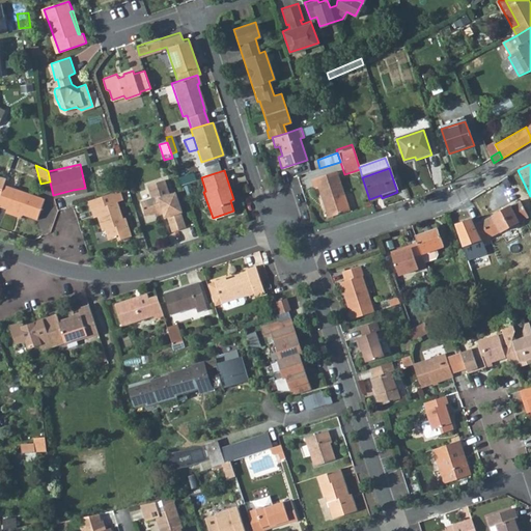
[(348,210),(336,170),(311,178),(314,187),(318,186),(328,217),(348,210)]
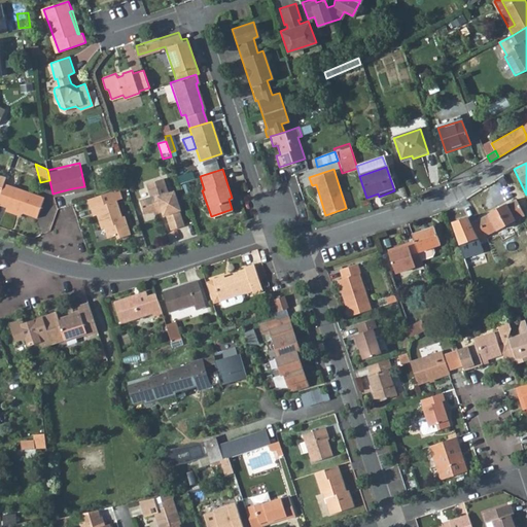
[(180,208),(173,188),(167,190),(163,178),(145,183),(149,194),(137,198),(142,212),(151,210),(159,207),(160,211),(161,214),(164,214),(169,229),(182,223),(178,209),(180,208)]
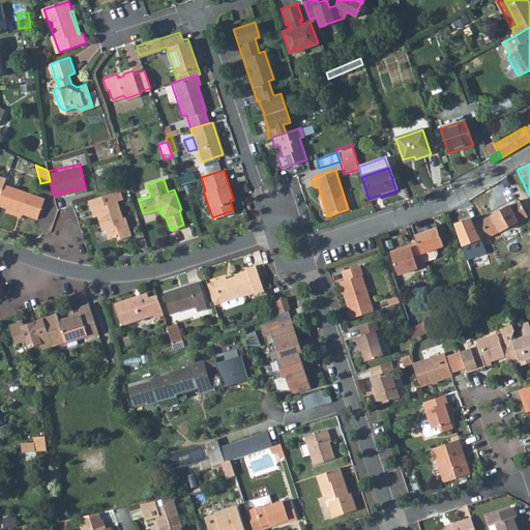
[(19,212),(34,217),(41,196),(3,182),(0,192),(0,205),(4,207),(19,212)]
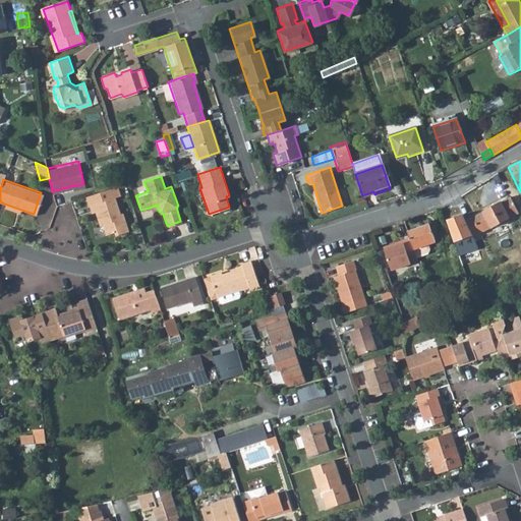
[(104,234),(113,231),(114,234),(127,230),(121,212),(119,213),(113,195),(119,194),(116,185),(84,196),(88,204),(90,213),(94,212),(98,226),(101,225),(104,234)]
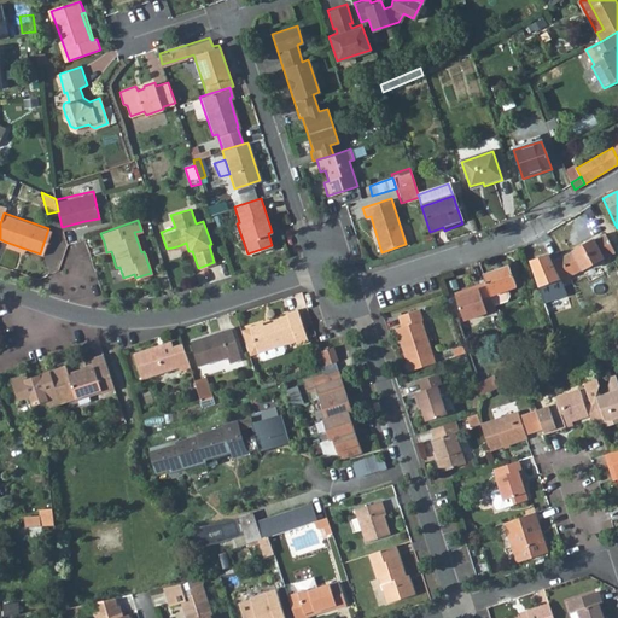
[(617,228),(605,235),(616,255),(617,252),(617,228)]
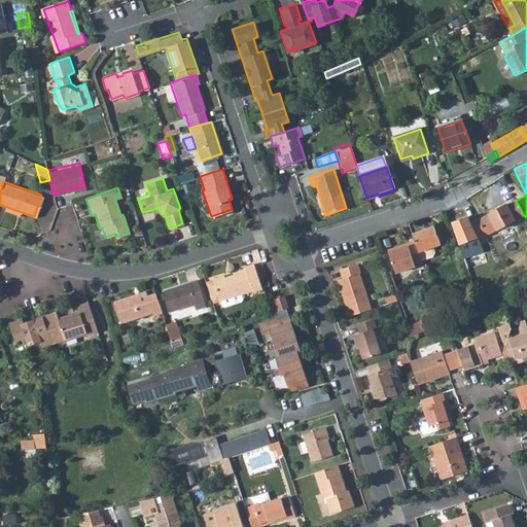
[(455,205),(463,234),(475,225),(472,217),(477,216),(471,196),(455,205)]
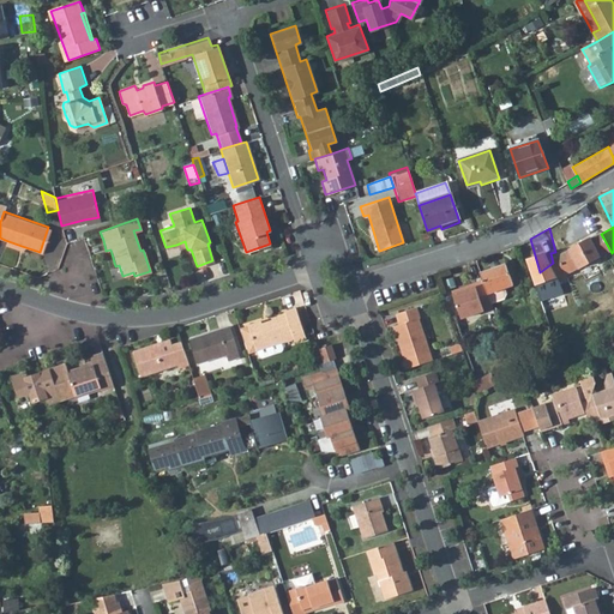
[(601,234),(558,257),(569,276),(612,253),(601,234)]
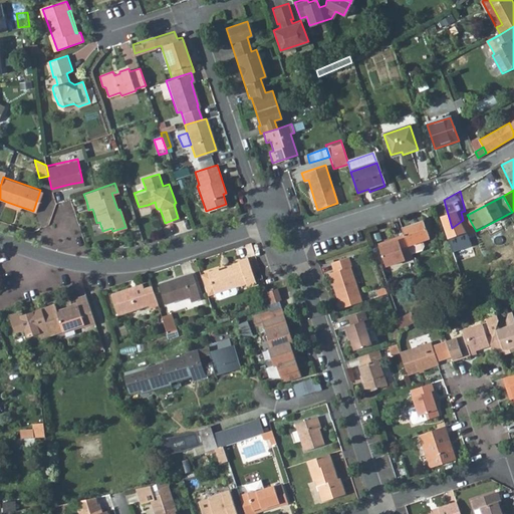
[(4,201),(2,204),(17,209),(18,206),(4,201)]
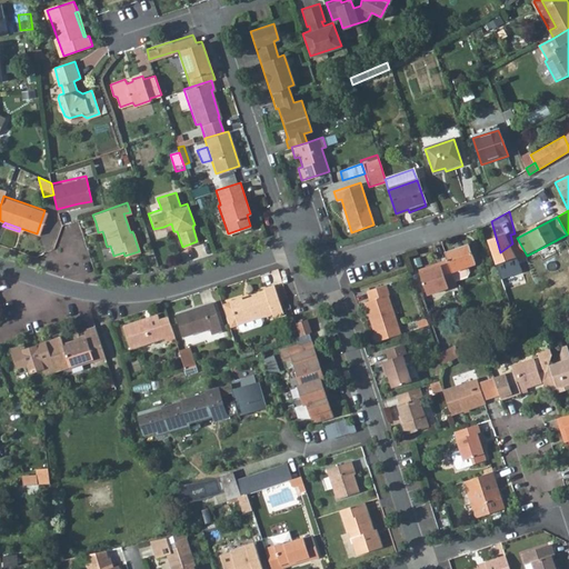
[(451,273),(473,265),(467,245),(445,252),(447,261),(451,273)]
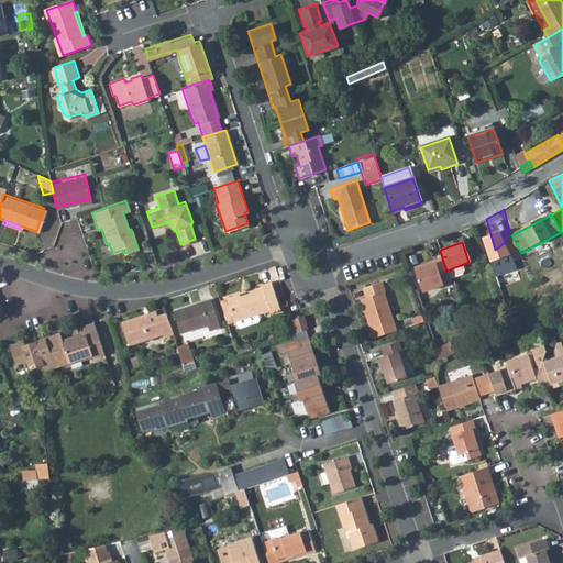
[(442,258),(434,262),(434,264),(415,271),(422,293),(451,283),(446,271),(442,258)]
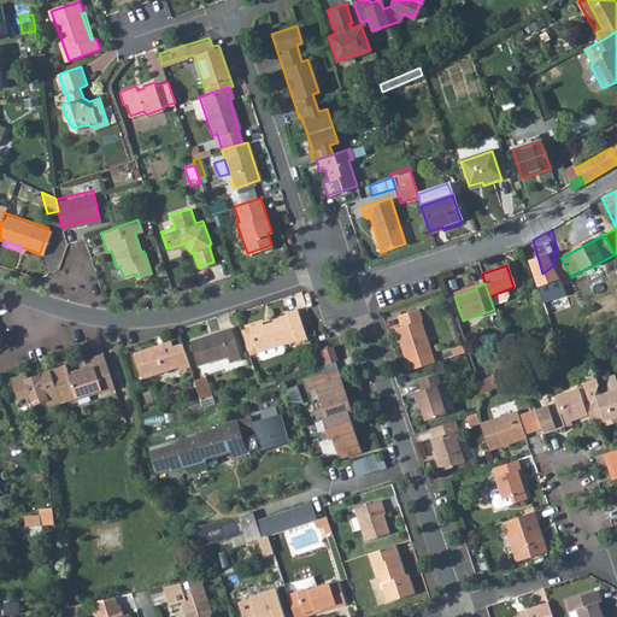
[(422,317),(418,307),(395,313),(399,324),(393,327),(404,360),(407,371),(434,363),(430,351),(419,318),(422,317)]
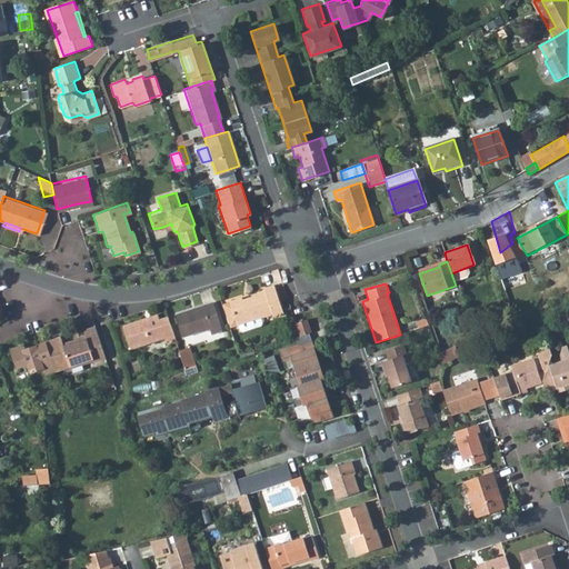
[(241,297),(229,300),(223,302),(221,306),(229,328),(238,325),(239,325),(240,329),(243,330),(258,326),(260,322),(259,318),(270,315),(271,318),(282,315),(273,285),(262,288),(263,292),(241,299),(241,297)]
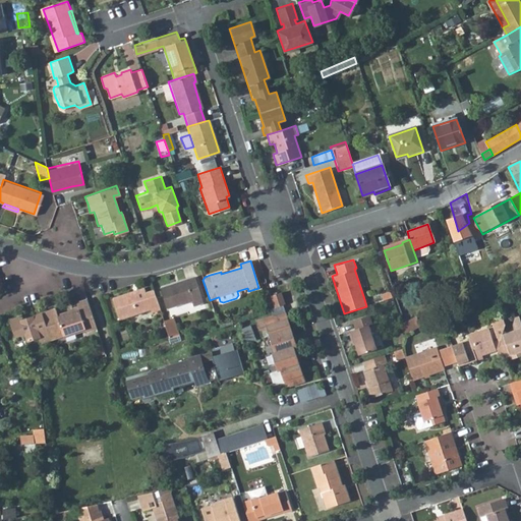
[(203,302),(193,276),(160,287),(167,308),(190,300),(192,306),(203,302)]
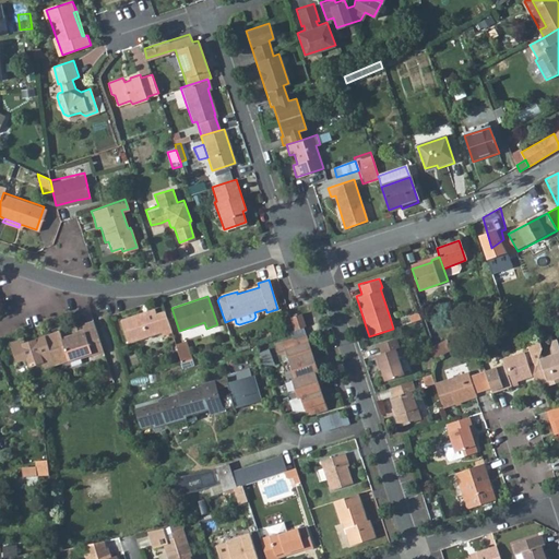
[(164,310),(155,313),(154,308),(119,320),(127,344),(158,333),(159,336),(170,332),(164,310)]
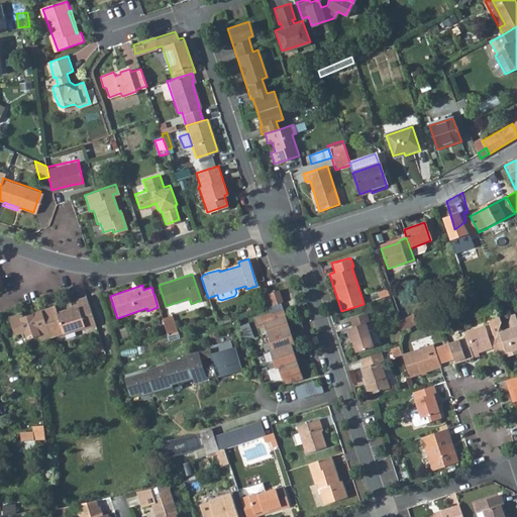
[(381,298),(389,296),(387,290),(379,293),(381,298)]
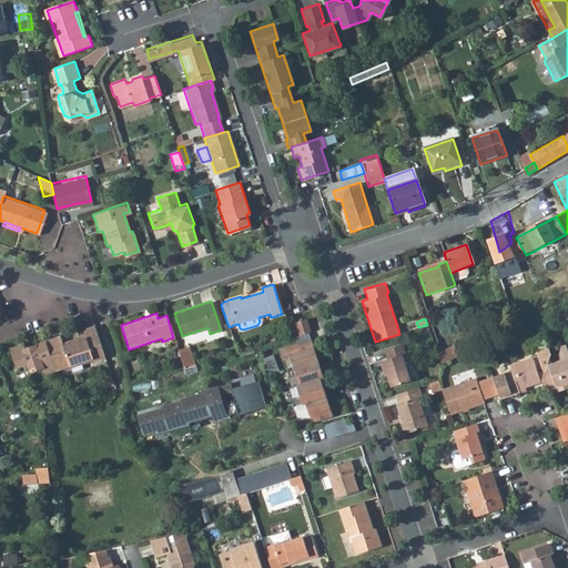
[(311,333),(306,320),(295,323),(300,336),(310,334),(311,333)]
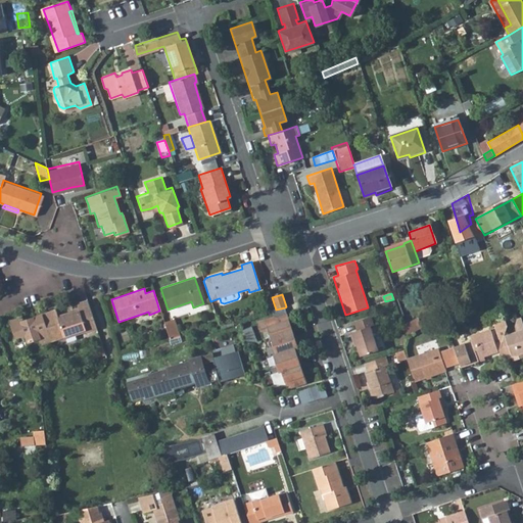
[(96,329),(87,299),(76,302),(77,305),(78,310),(67,313),(67,311),(58,314),(56,308),(42,314),(50,340),(84,329),(85,332),(96,329)]
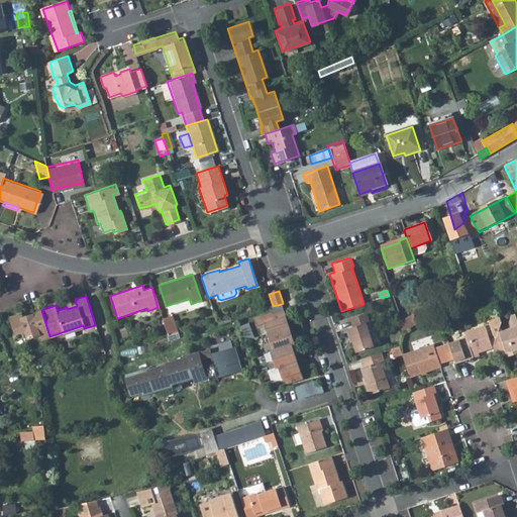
[(285,312),(282,304),(273,306),(269,307),(272,314),(274,315),(285,312)]
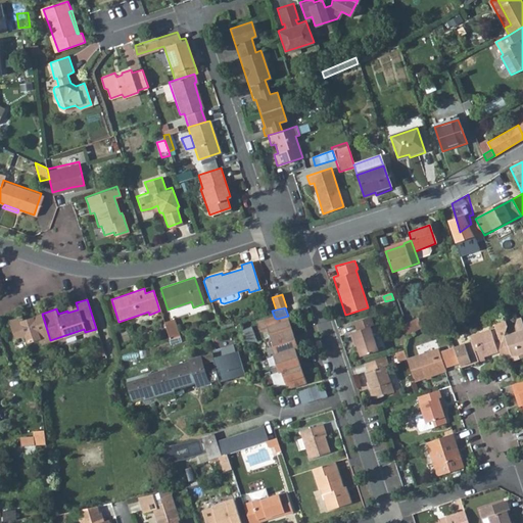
[(42,314),(20,320),(19,317),(7,321),(13,338),(22,335),(25,343),(37,339),(38,343),(50,340),(42,314)]
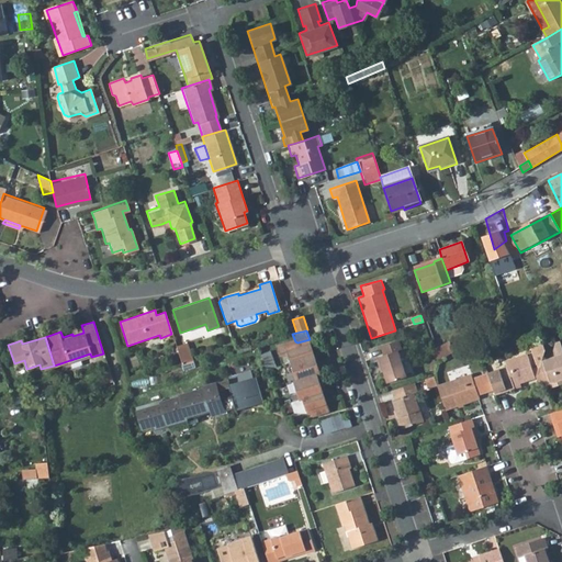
[(401,348),(397,338),(379,345),(382,353),(378,355),(386,381),(405,374),(397,349),(401,348)]
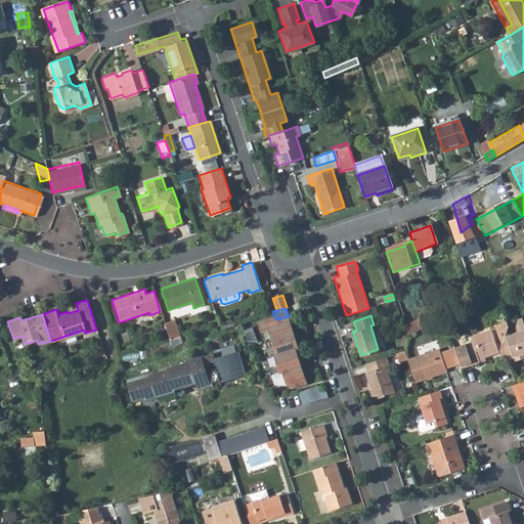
[(294,332),(289,316),(277,319),(275,318),(259,322),(262,332),(269,332),(271,339),(294,332)]
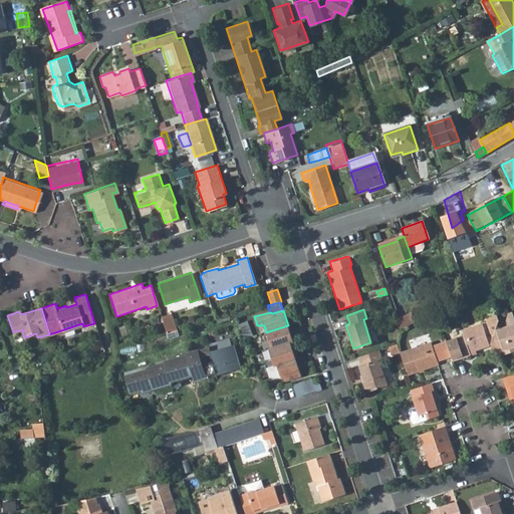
[(498,347),(499,351),(502,349),(504,354),(513,350),(513,314),(513,311),(507,312),(506,319),(508,326),(496,330),(494,337),(498,347)]
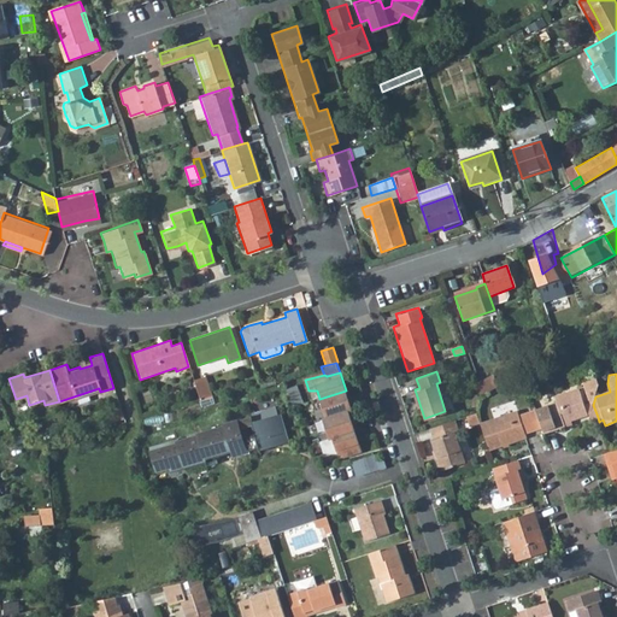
[(592,401),(593,405),(595,397),(600,383),(600,382),(598,375),(592,376),(593,381),(586,383),(592,401)]
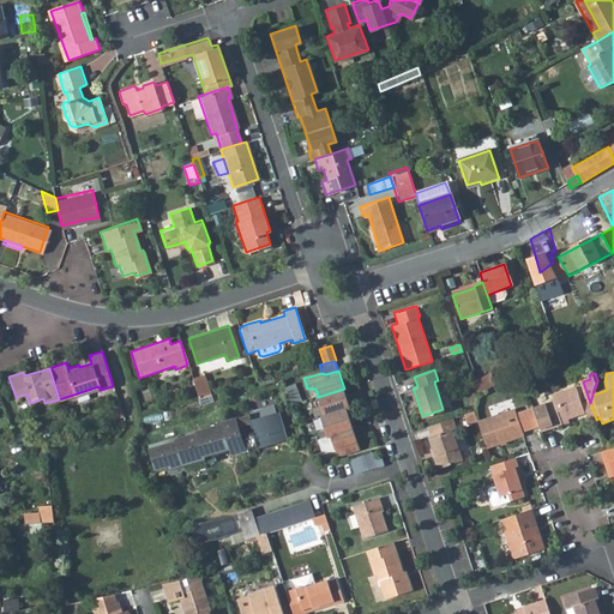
[(210,395),(204,374),(192,378),(198,398),(210,395)]
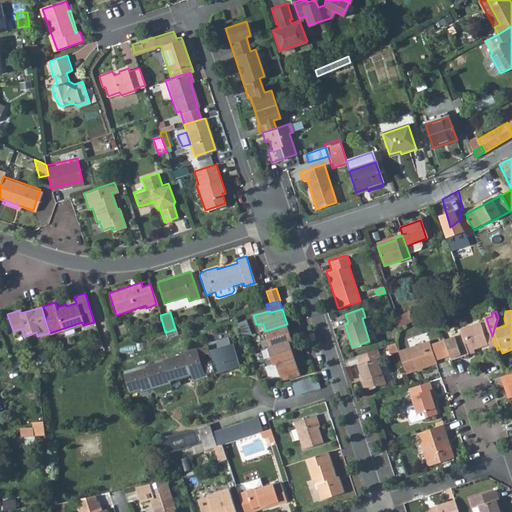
[(396,322),(399,331),(414,324),(409,316),(396,322)]
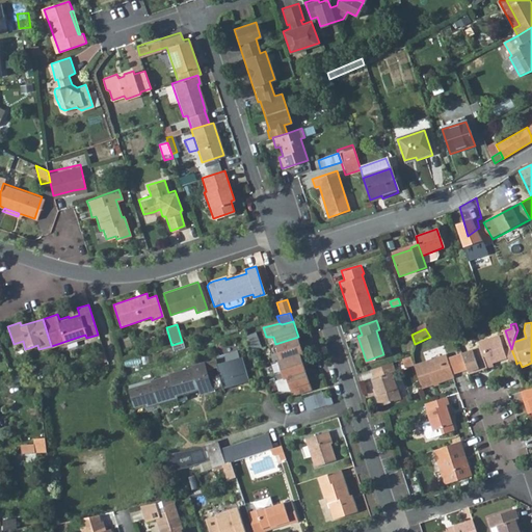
[(257,334),(250,335),(254,350),(261,348),(257,334)]
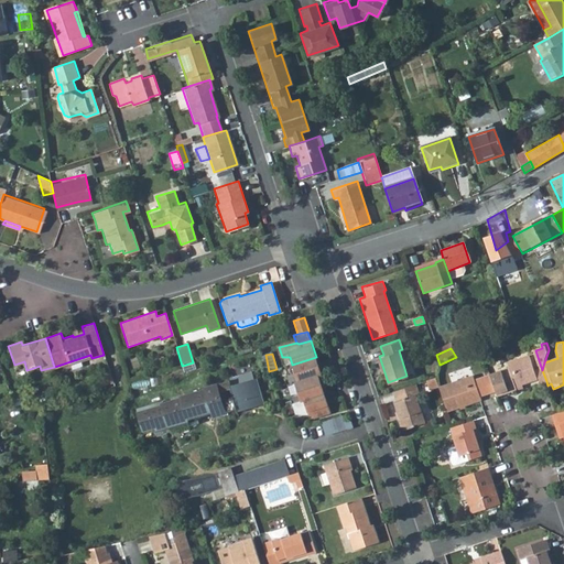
[(523,387),(522,384),(537,380),(533,369),(529,355),(506,362),(508,367),(488,373),(497,396),(523,387)]
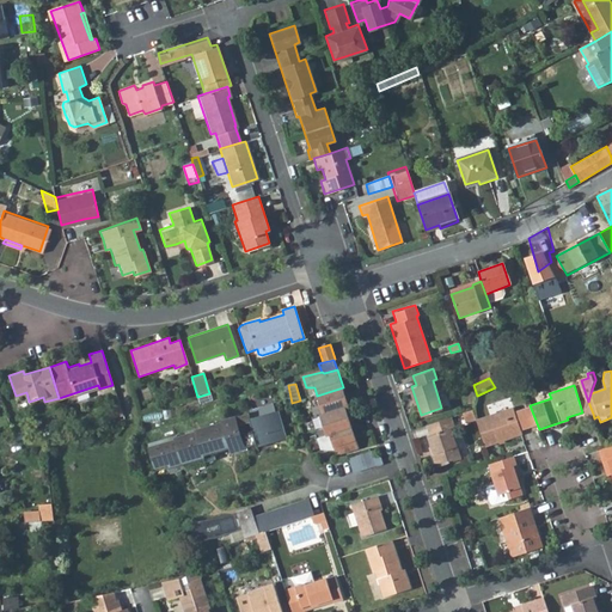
[(346,408),(349,407),(343,387),(317,396),(310,398),(313,410),(314,410),(317,417),(346,408)]
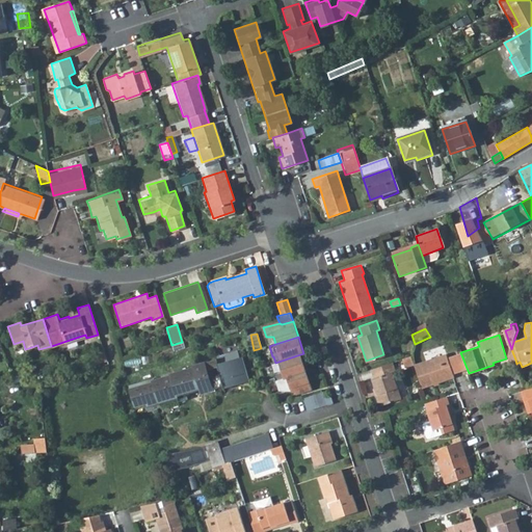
[(227,353),(229,361),(242,357),(240,350),(227,353)]
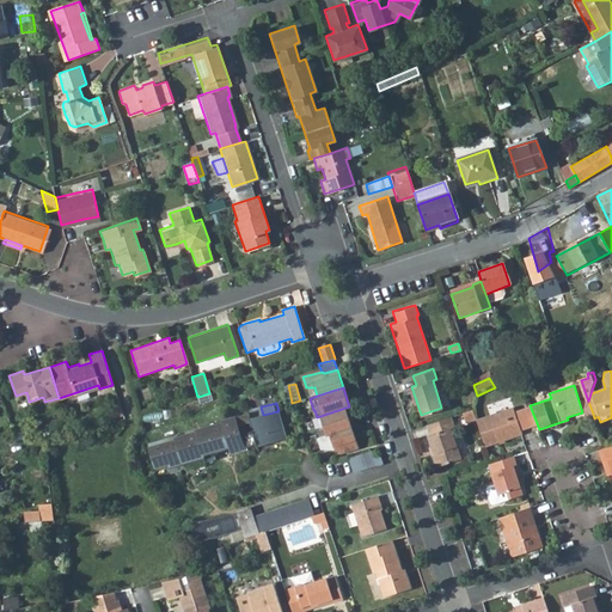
[(118,415),(116,407),(108,409),(110,418),(118,415)]
